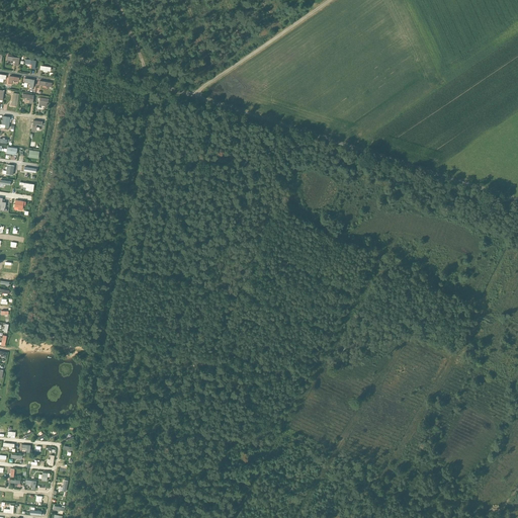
[(18,71),(20,58),(7,56),(7,60),(10,60),(10,64),(13,64),(12,70),(18,71)]
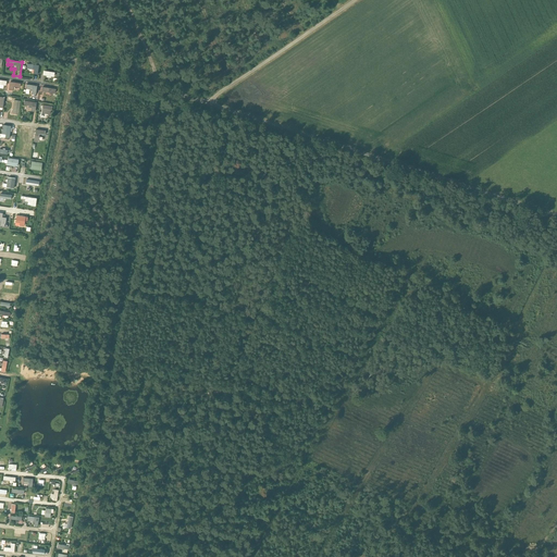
[(38,74),(39,64),(27,62),(26,67),(34,69),(33,73),(38,74)]
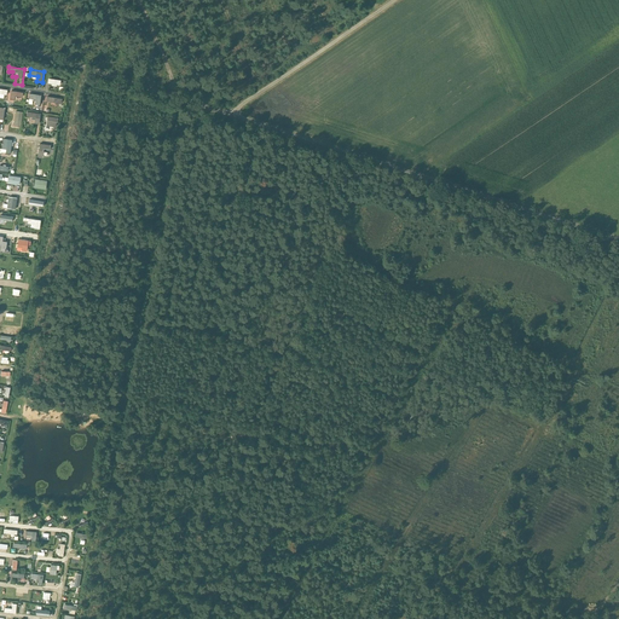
[(35,99),(35,104),(40,104),(41,94),(29,93),(29,98),(35,99)]
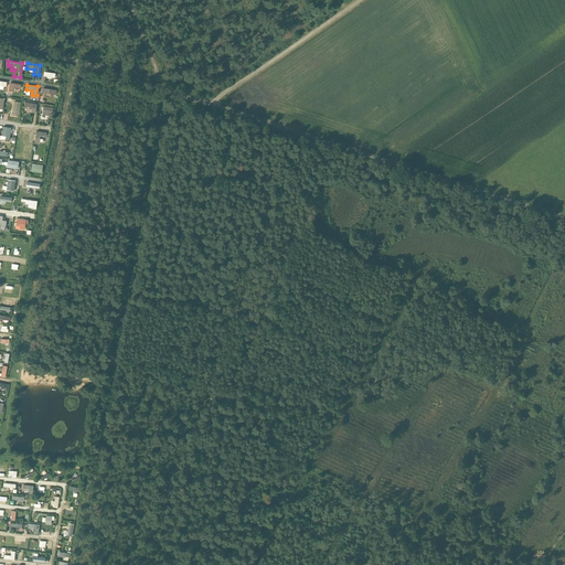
[(29,106),(29,112),(36,112),(38,103),(24,102),(24,106),(29,106)]
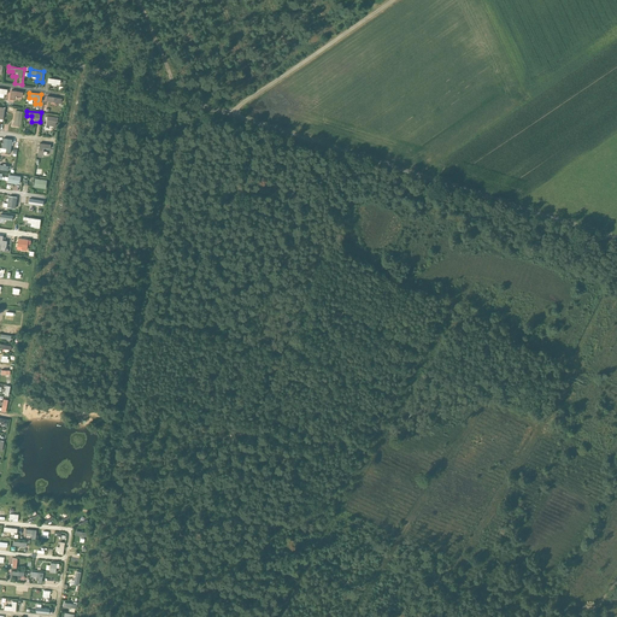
[(57,125),(58,116),(47,116),(46,125),(57,125)]
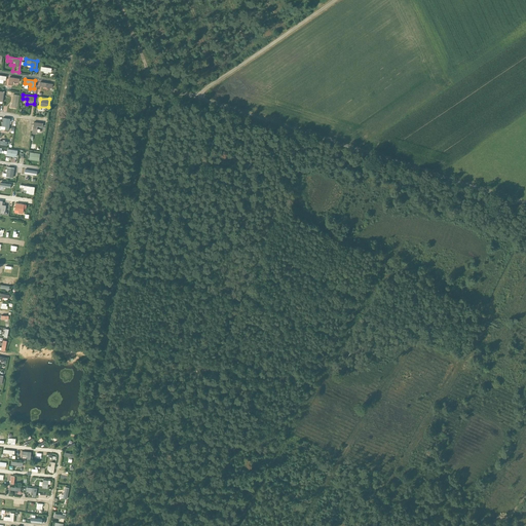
[(2,117),(1,128),(9,129),(10,118),(2,117)]
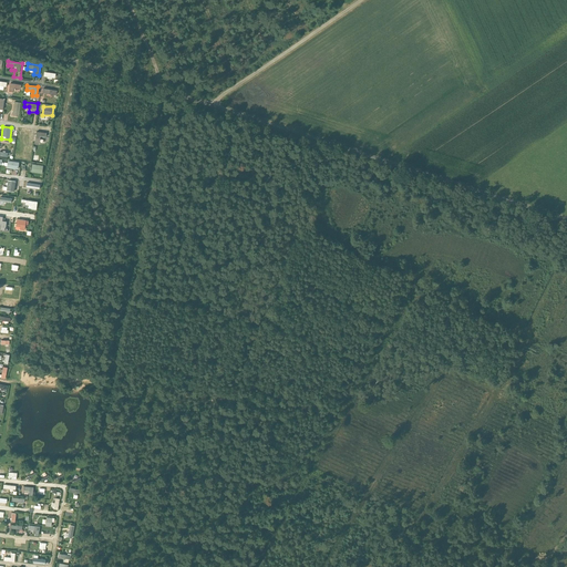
[(26,137),(24,142),(29,143),(31,131),(22,129),(21,136),(26,137)]
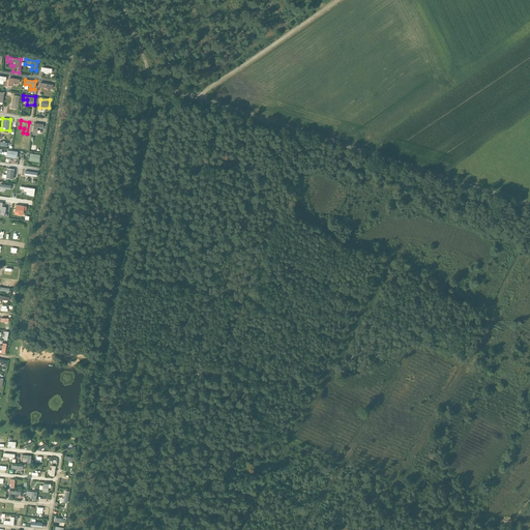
[(36,135),(37,129),(42,130),(43,123),(34,122),(32,134),(36,135)]
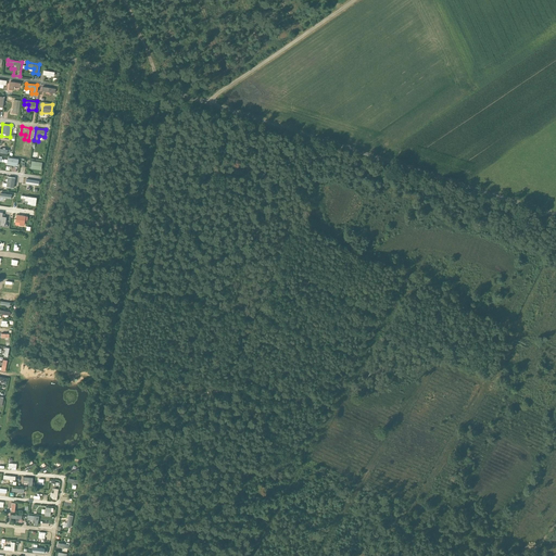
[(7,164),(17,166),(20,159),(8,156),(7,164)]
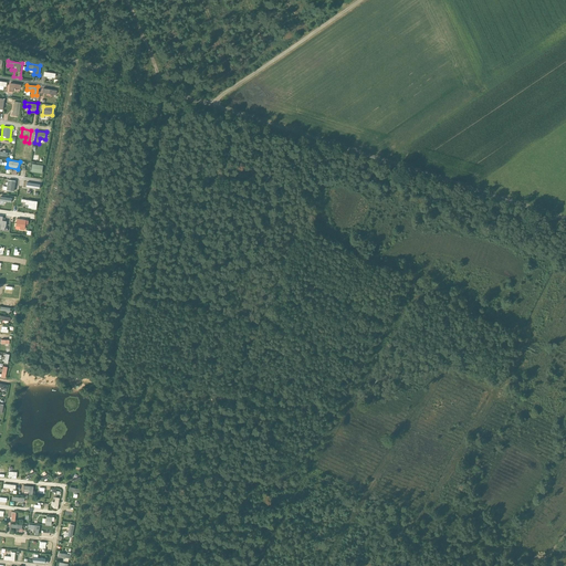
[(42,173),(43,165),(32,164),(31,171),(42,173)]
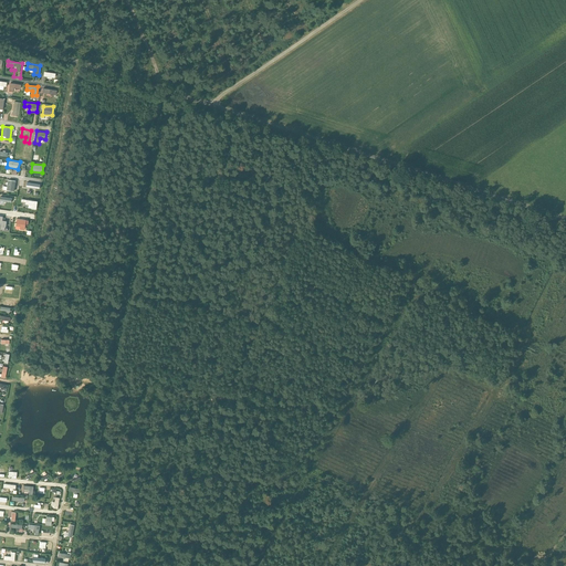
[(7,186),(3,186),(2,189),(14,190),(16,180),(8,179),(7,186)]
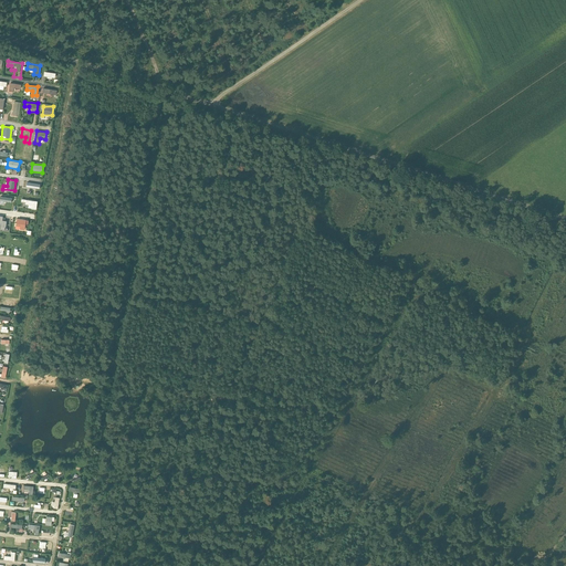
[(25,203),(29,205),(28,208),(37,209),(38,200),(21,199),(21,201),(25,201),(25,203)]
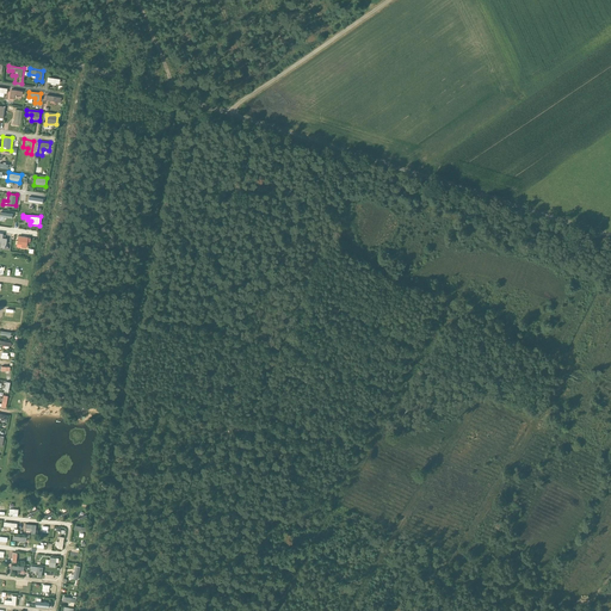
[(26,248),(28,241),(31,242),(31,238),(19,235),(17,246),(26,248)]
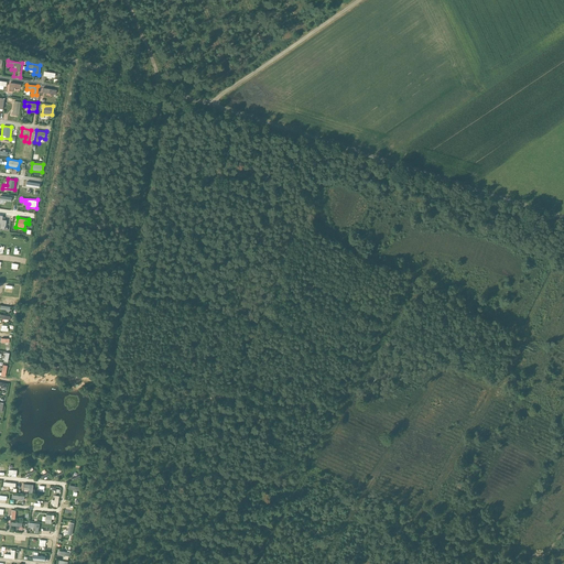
[(33,496),(34,484),(24,484),(23,489),(29,490),(29,495),(28,495),(26,498),(31,498),(31,501),(43,502),(43,497),(33,496)]
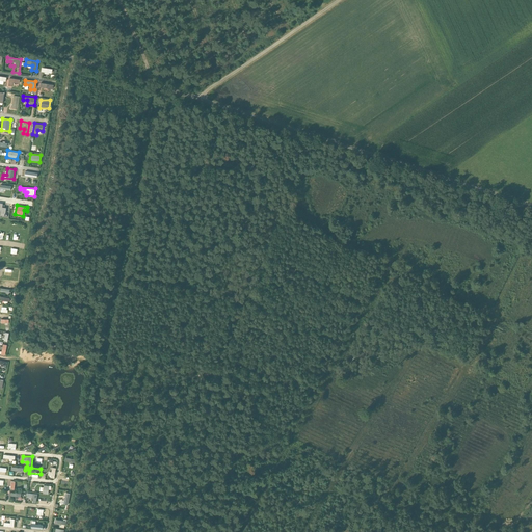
[(72,468),(73,462),(76,462),(76,459),(65,457),(65,461),(70,461),(69,468),(72,468)]
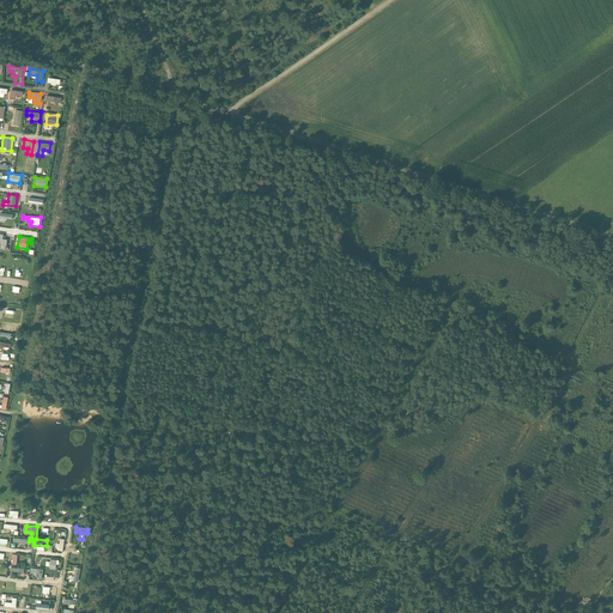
[(49,569),(55,569),(56,564),(59,564),(59,559),(50,559),(50,562),(47,560),(46,565),(50,566),(49,569)]
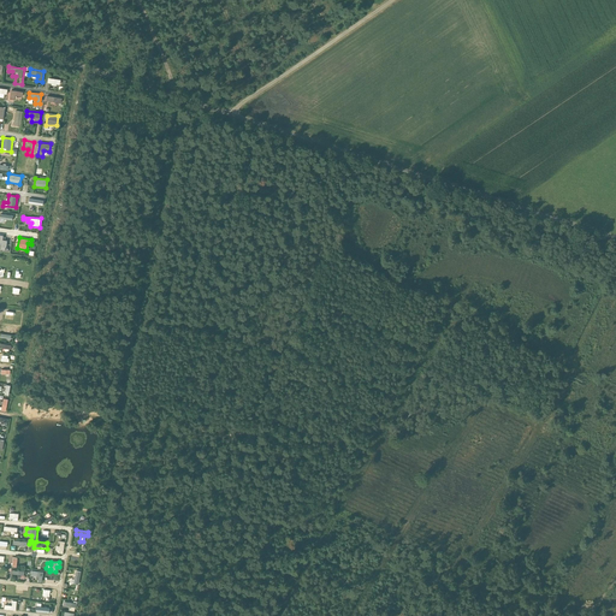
[(31,575),(39,575),(39,581),(42,581),(43,572),(31,570),(31,575)]
